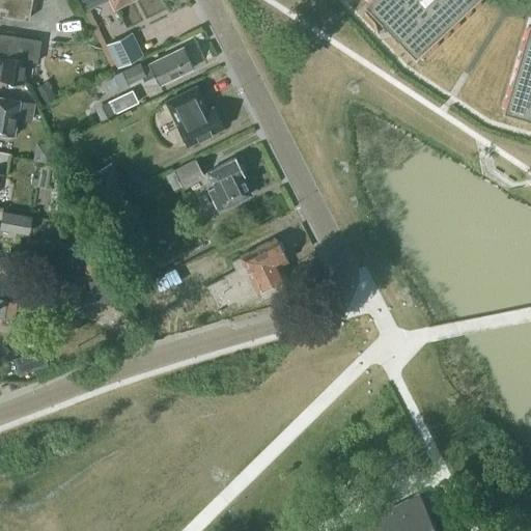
[(0,0),(0,12),(27,18),(30,0),(0,0)]
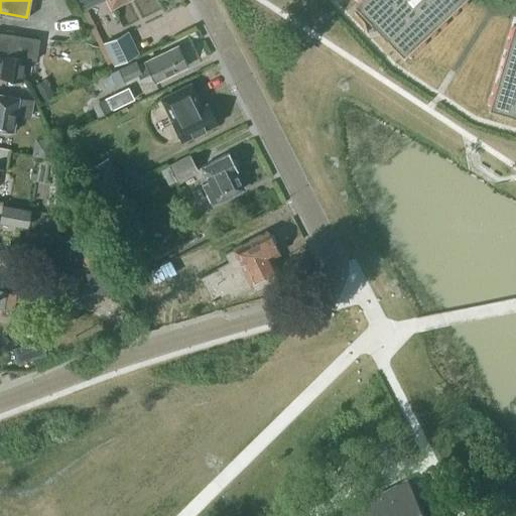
[(515,0),(358,0),(356,2),(405,55),(464,0),(515,0),(515,21),(490,107),(515,115),(515,0)]
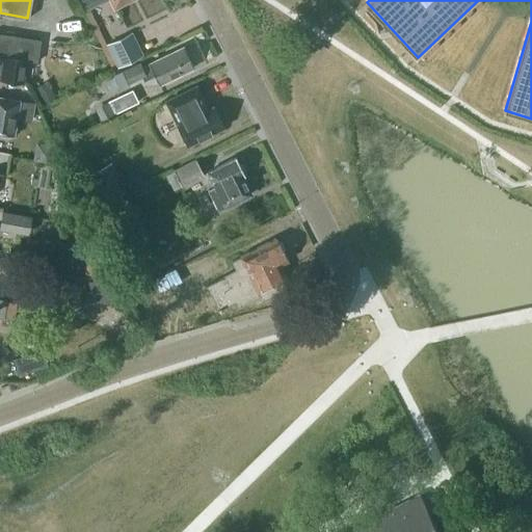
[(88,8),(84,9),(113,70),(143,54),(131,31),(106,43),(88,8)]
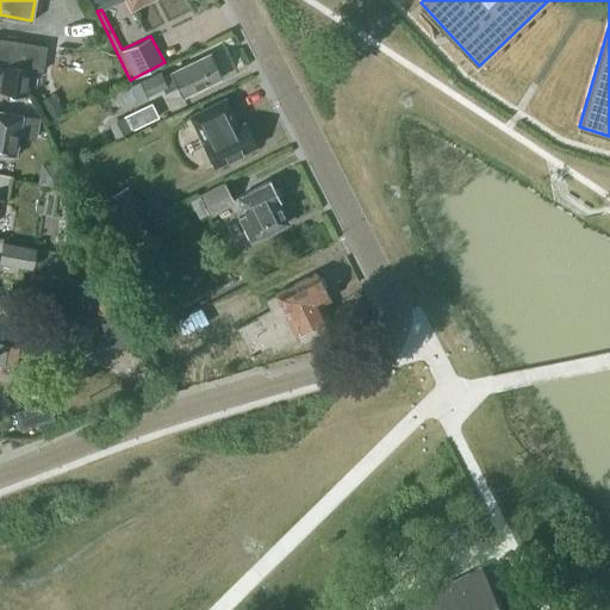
[(0,56),(29,61),(31,45),(0,41),(0,56)]
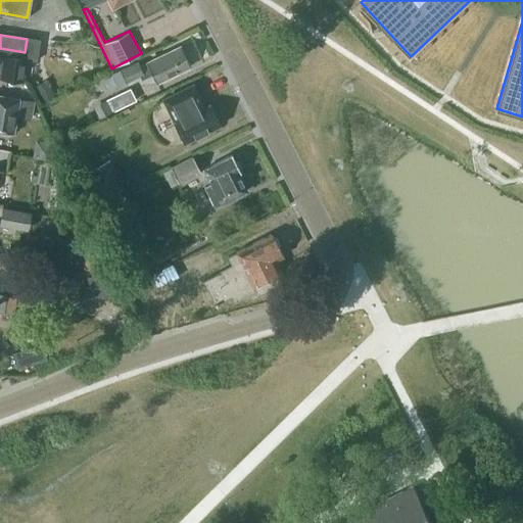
[(121,69),(126,81),(142,73),(142,74),(150,69),(156,83),(189,66),(179,45),(146,61),(146,62),(139,65),(137,62),(121,69)]
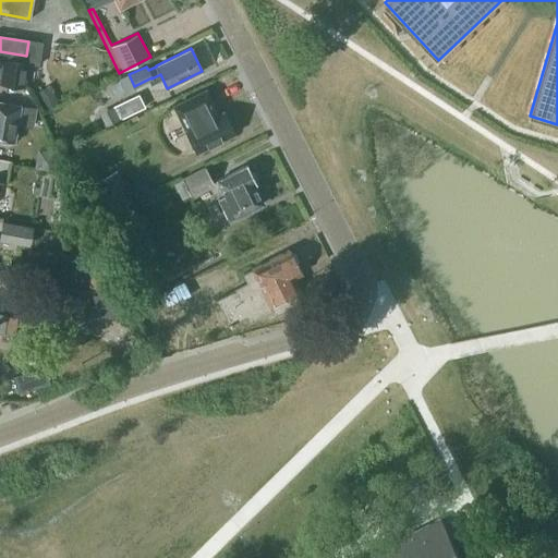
[(0,82),(24,86),(27,62),(3,59),(0,58),(0,82)]
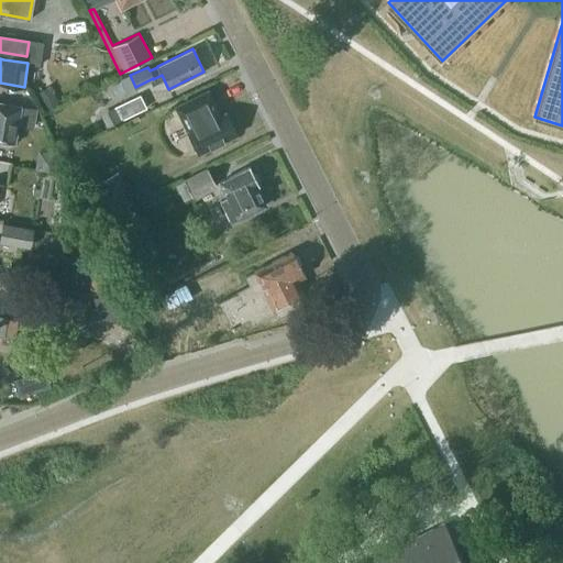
[(51,86),(37,94),(45,109),(58,102),(51,86)]
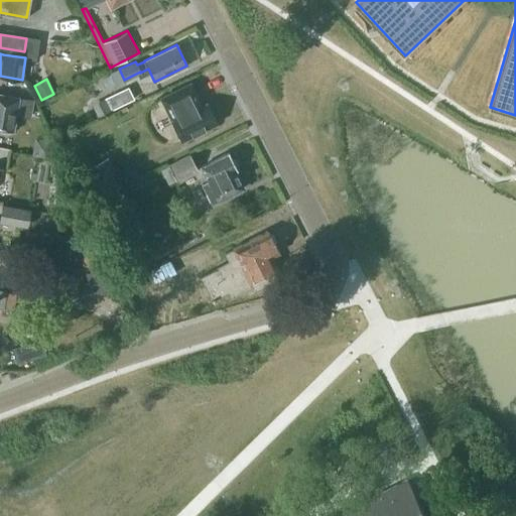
[(160,98),(181,140),(217,123),(206,102),(202,105),(190,83),(160,98)]
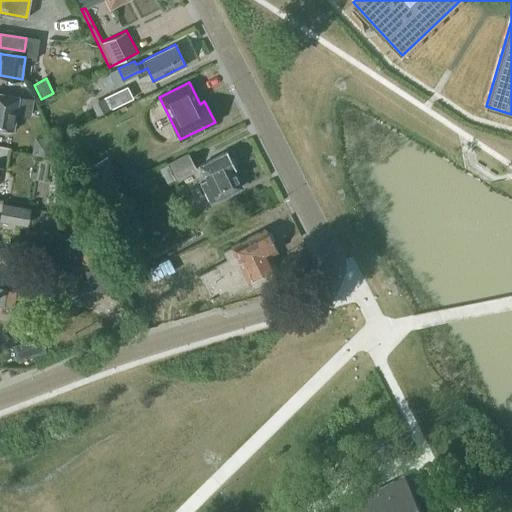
[(107,97),(112,107),(133,98),(128,87),(107,97)]
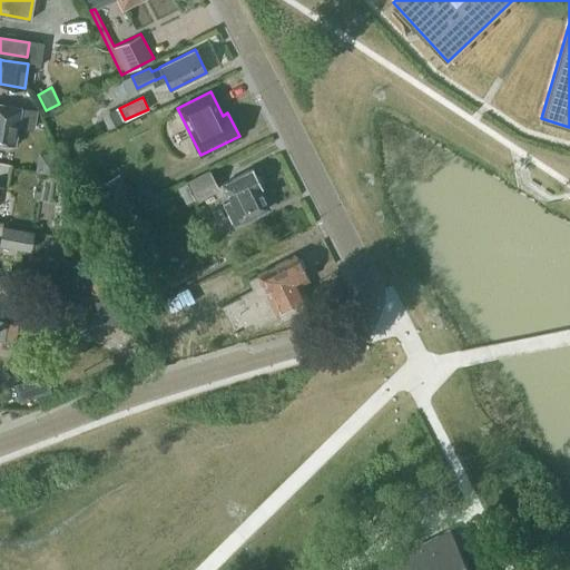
[(0,141),(13,145),(20,107),(0,102),(0,141)]
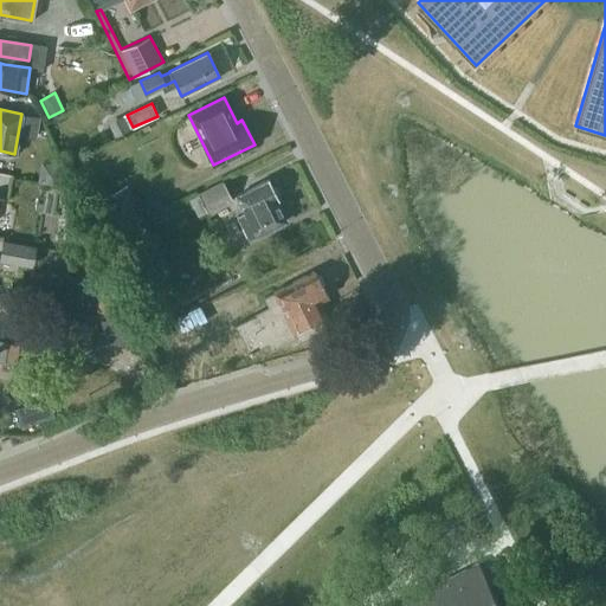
[(123,115),(108,122),(115,136),(130,129),(123,115)]
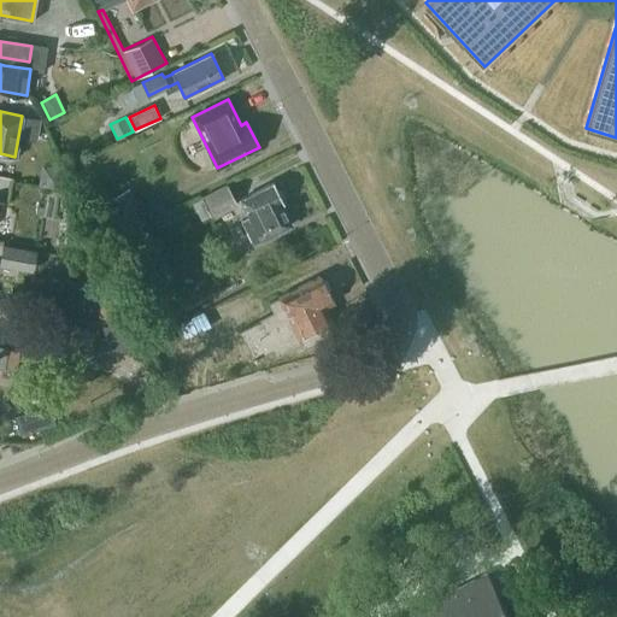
[(63,119),(50,125),(56,140),(64,136),(66,128),(63,119)]
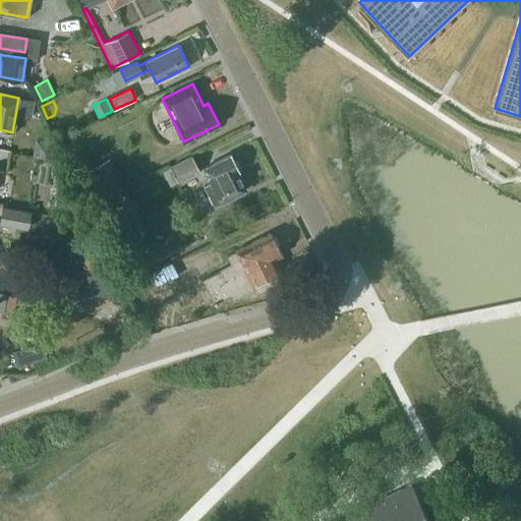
[(203,186),(214,206),(245,189),(237,171),(239,170),(231,154),(203,168),(210,182),(203,186)]
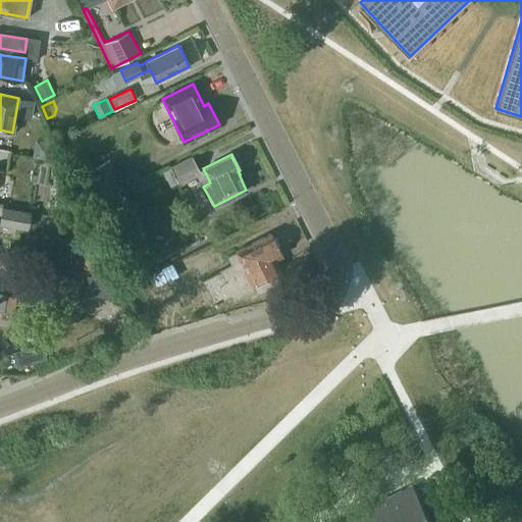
[(200,170),(192,156),(170,167),(177,181),(200,170)]
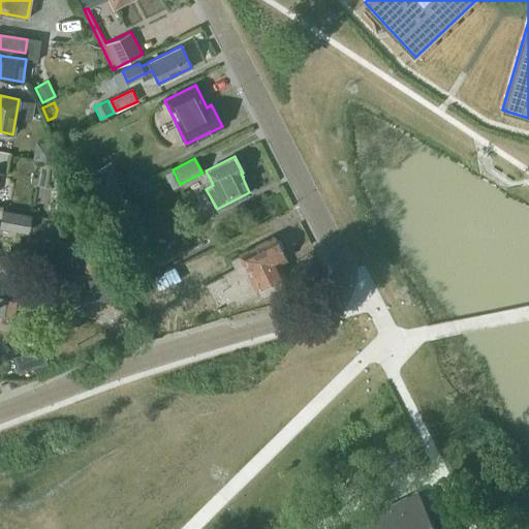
[(125,188),(111,161),(88,173),(90,178),(83,182),(92,201),(100,197),(102,200),(125,188)]
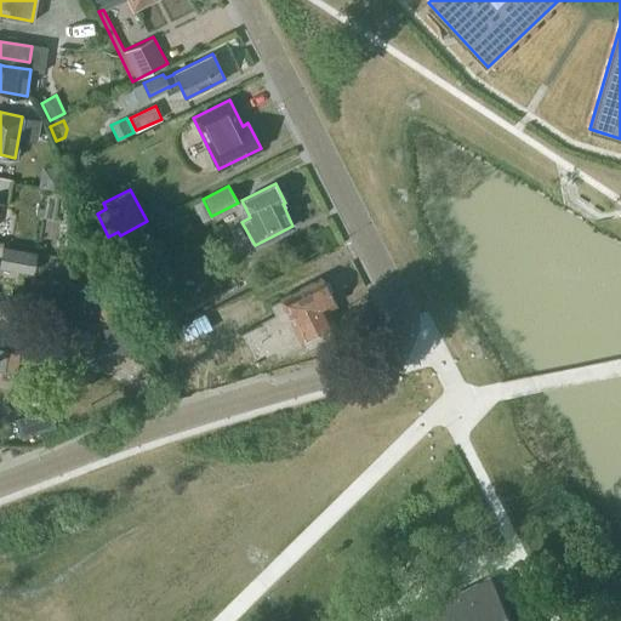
[(0,265),(33,269),(36,251),(4,246),(0,265)]
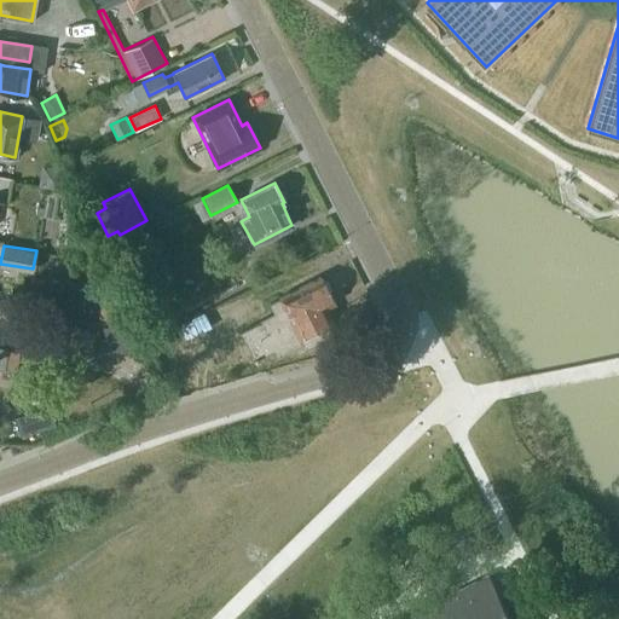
[(84,260),(81,272),(92,273),(94,261),(84,260)]
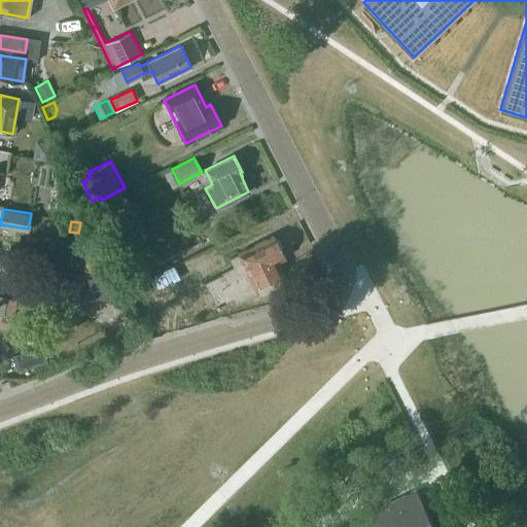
[(222,273),(205,282),(217,307),(233,300),(235,303),(240,301),(239,300),(255,291),(256,292),(258,296),(261,295),(261,294),(278,285),(279,286),(280,286),(279,285),(286,281),(286,280),(285,281),(281,273),(282,273),(276,261),(282,258),(283,257),(283,256),(281,252),(279,249),(280,245),(278,240),(274,238),(273,236),(229,257),(233,266),(221,272),(222,273)]
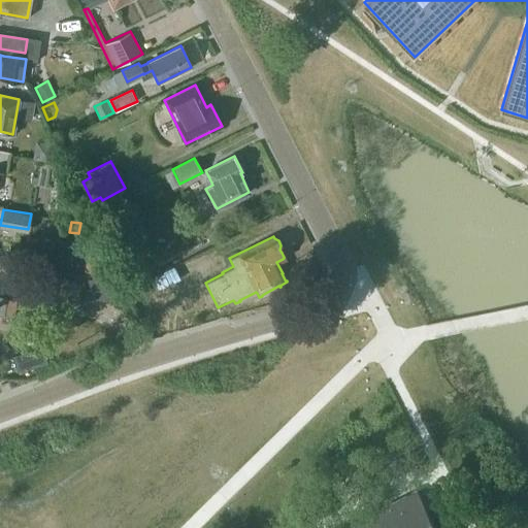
[(39,291),(64,294),(66,278),(41,275),(39,291)]
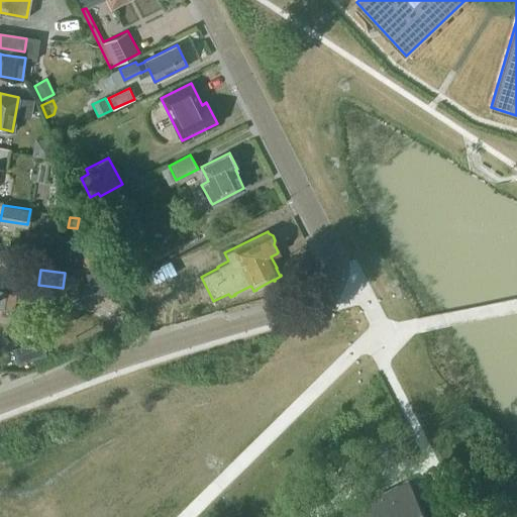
[(426,516),(408,481),(343,513),(342,511),(330,516),(426,516)]
